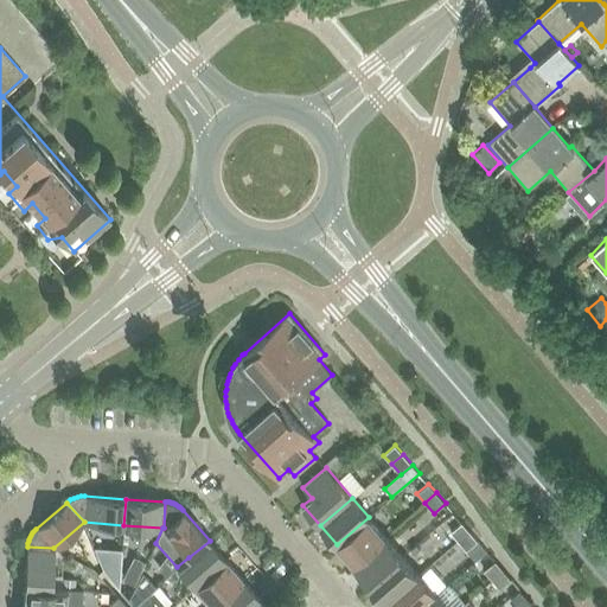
[(337,544),(353,564),(387,536),(369,517),(337,544)]
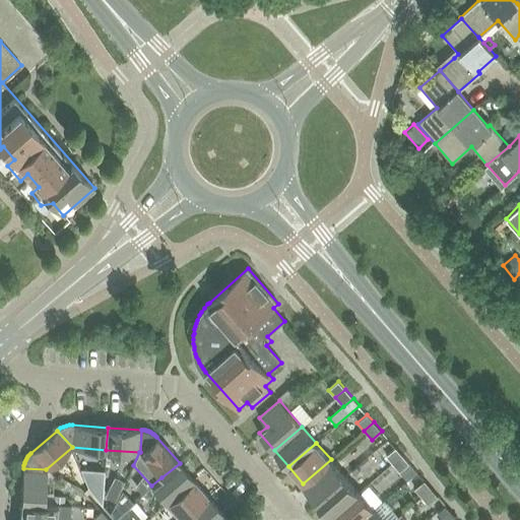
[(386,456),(392,463),(402,455),(396,447),(386,456)]
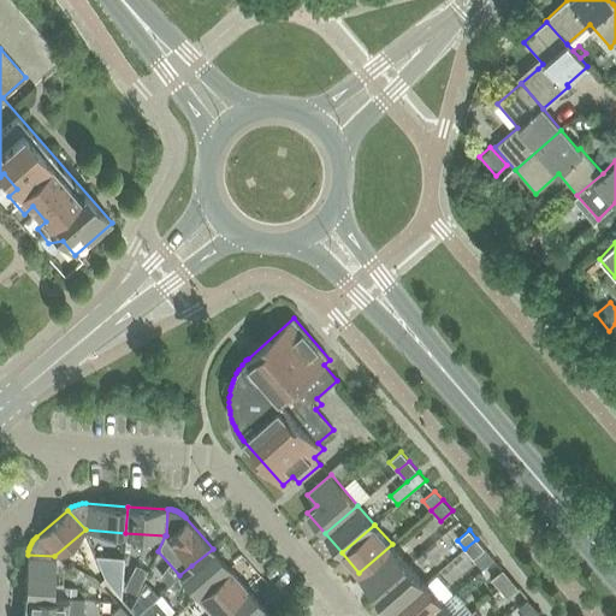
[(477,539),(465,549),(474,561),(486,550),(477,539)]
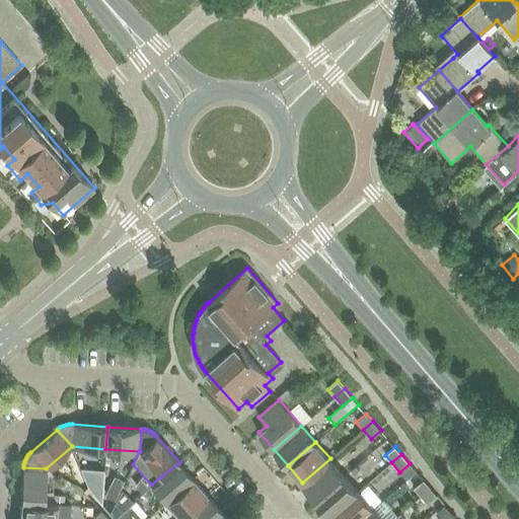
[(302,483),(316,499),(345,474),(330,458),(302,483)]
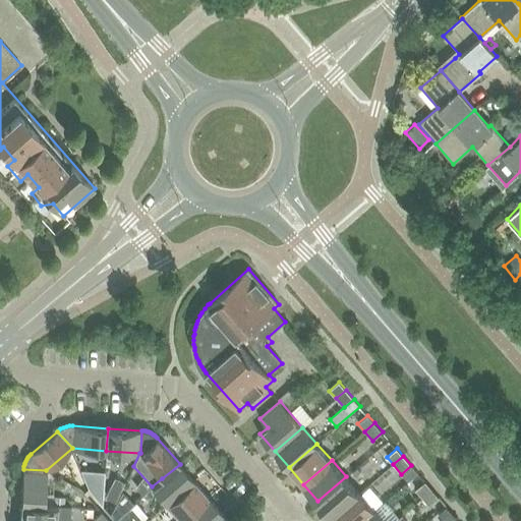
[(194,480),(180,464),(162,478),(152,486),(167,504),(194,480)]
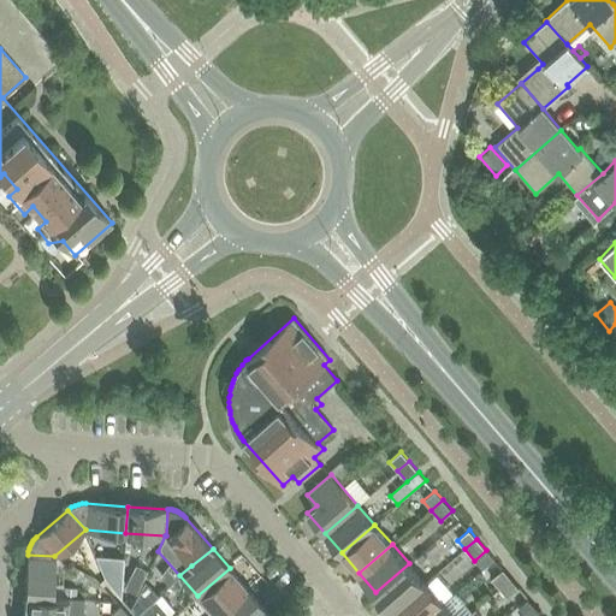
[(28,555),(24,596),(52,596),(54,556),(28,555)]
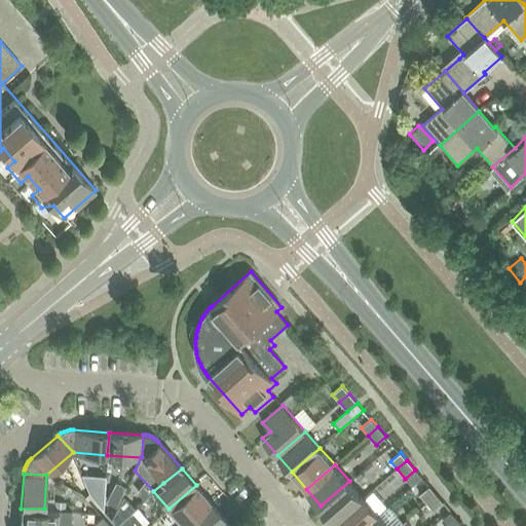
[(321,505),(336,522),(364,498),(349,481),(321,505)]
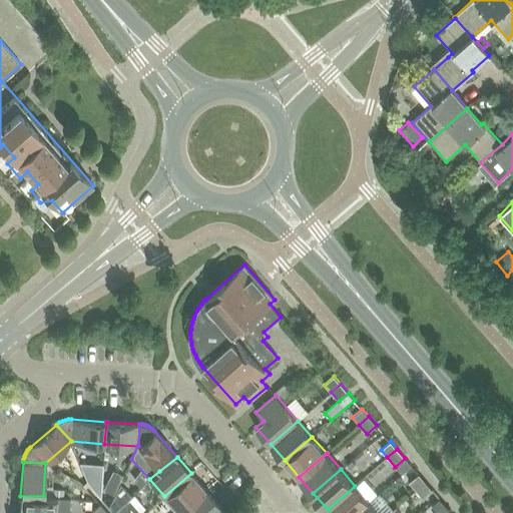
[(205,489),(191,473),(164,496),(178,512),(205,489)]
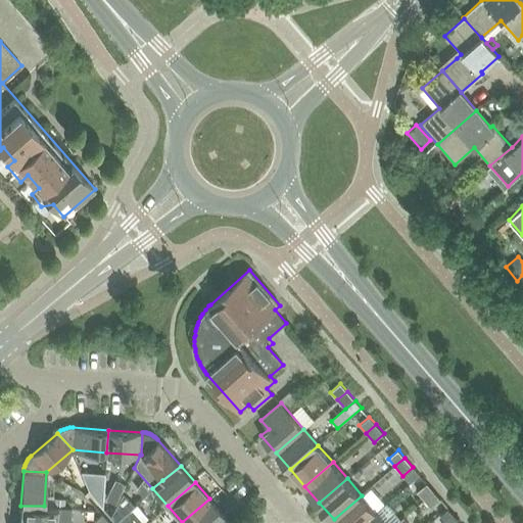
[(417,491),(424,500),(434,490),(427,483),(417,491)]
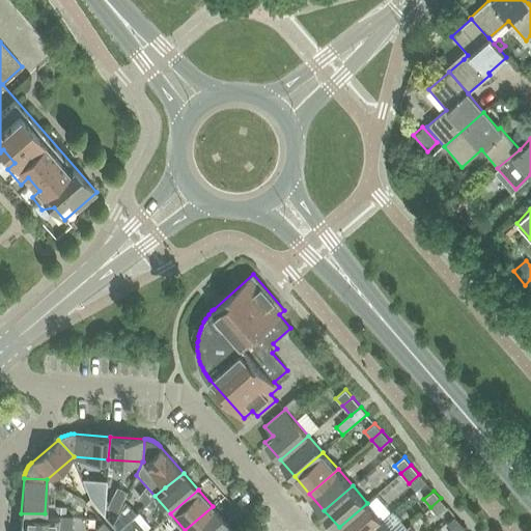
[(113,494),(107,506),(116,511),(123,498),(113,494)]
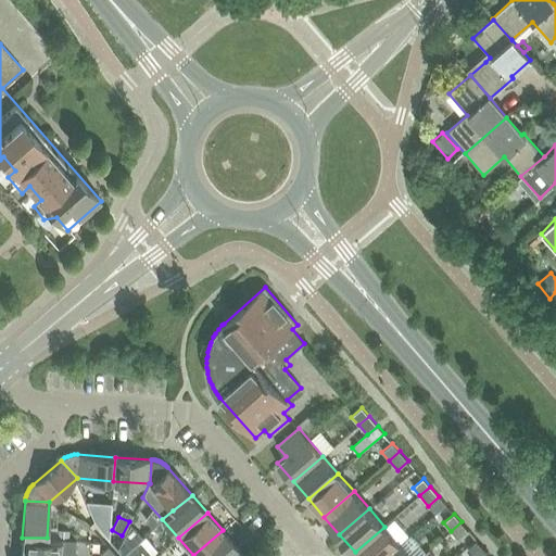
[(109,522),(93,521),(109,540),(109,522)]
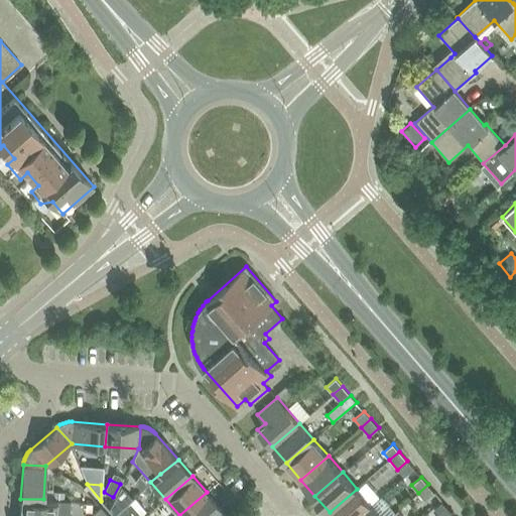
[(428,484),(418,493),(426,502),(436,493),(428,484)]
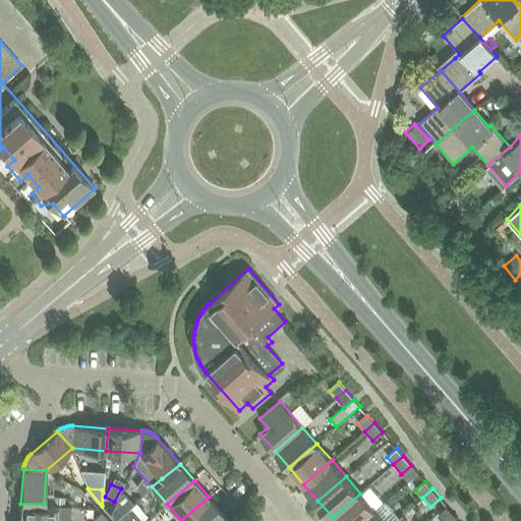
[(122,491),(110,514),(115,520),(131,507),(133,504),(122,491)]
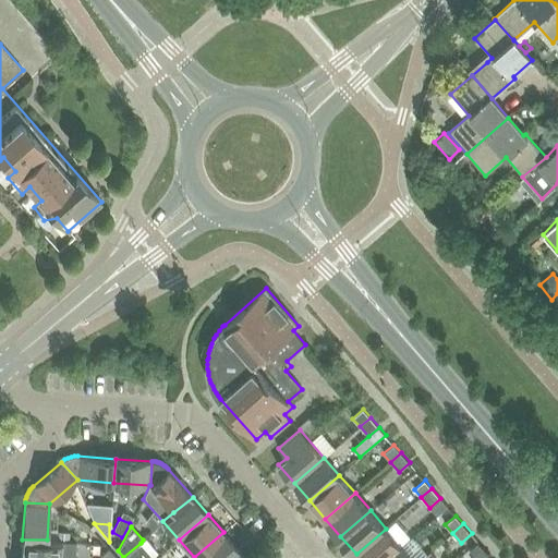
[(356,554),(360,557),(387,557),(401,546),(386,529),(356,554)]
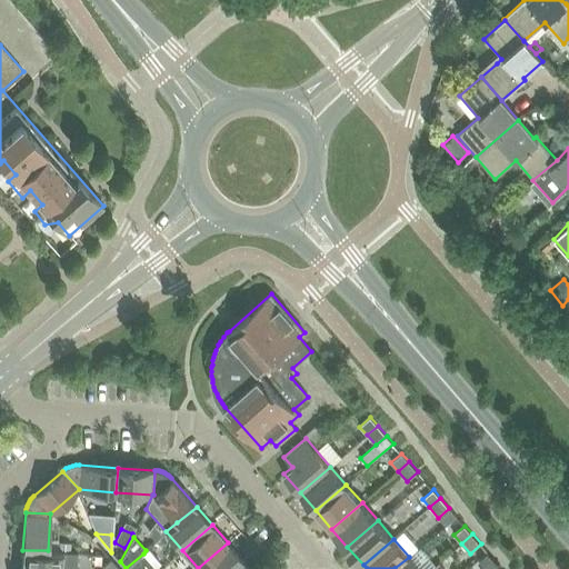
[(59,541),(58,550),(62,550),(69,551),(69,542),(59,541)]
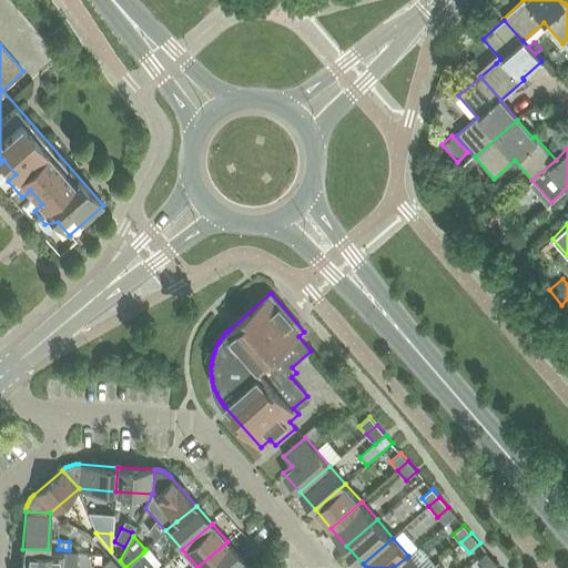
[(233,567),(243,560),(227,541),(198,567),(196,567),(233,567)]
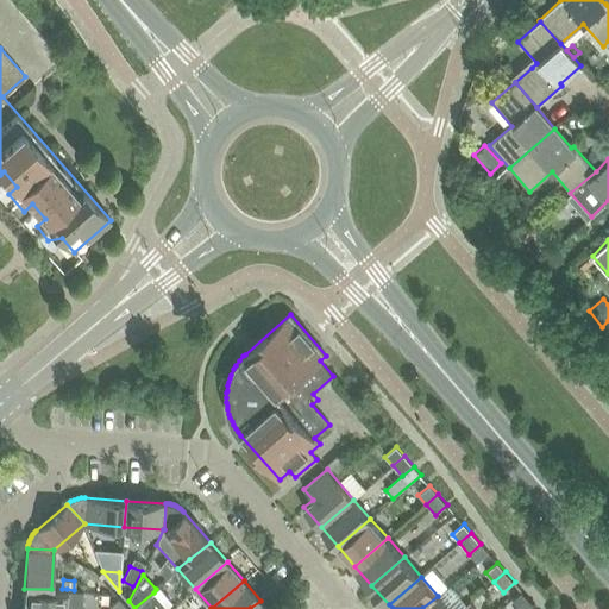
[(24,589),(23,608),(81,608),(82,590),(74,590),(67,589),(62,589),(51,589),(24,589)]
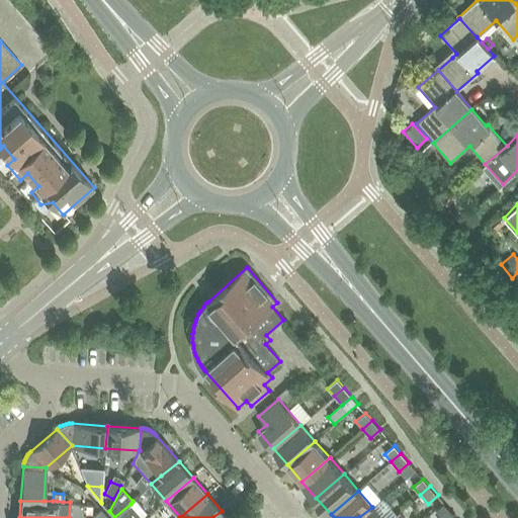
[(436,509),(443,517),(451,511),(444,503),(436,509)]
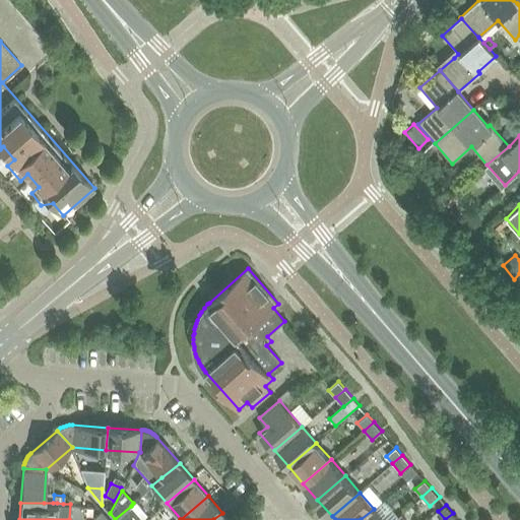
[(143,519),(131,506),(115,519),(143,519)]
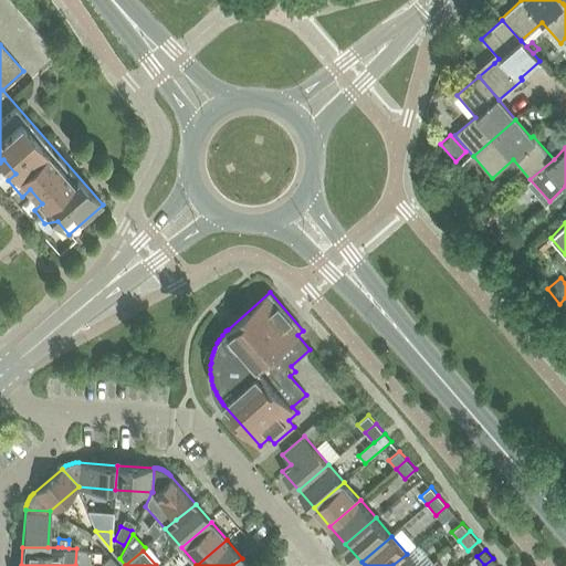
[(392,565),(417,565),(407,554),(392,565)]
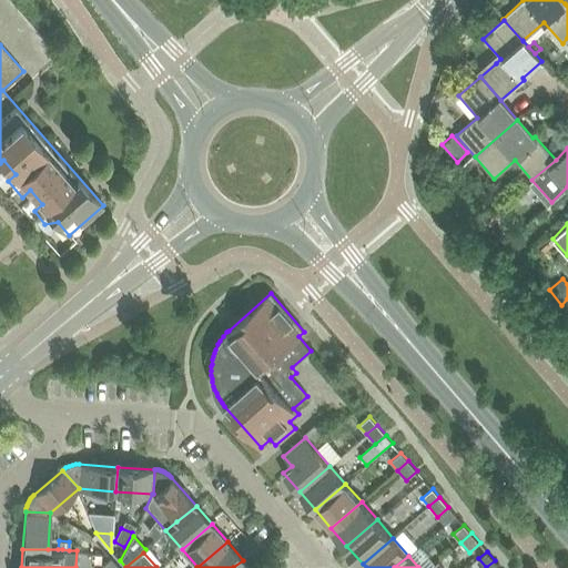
[(119,567),(110,558),(99,567),(119,567)]
